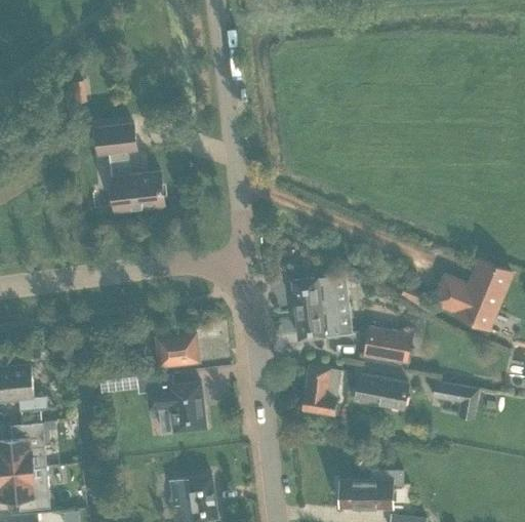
[(114,212),(164,206),(160,172),(130,176),(127,152),(136,151),(133,125),(95,129),(98,155),(110,154),(113,178),(111,178),(114,212)]
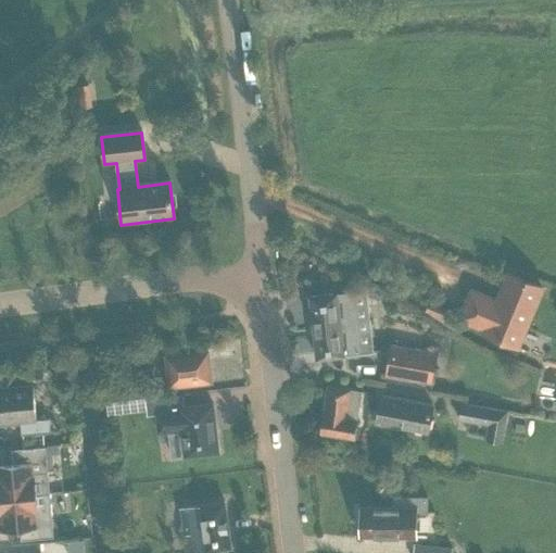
[(496,304),(470,293),(458,323),(517,349),(528,323),(541,291),(508,277),(496,304)]
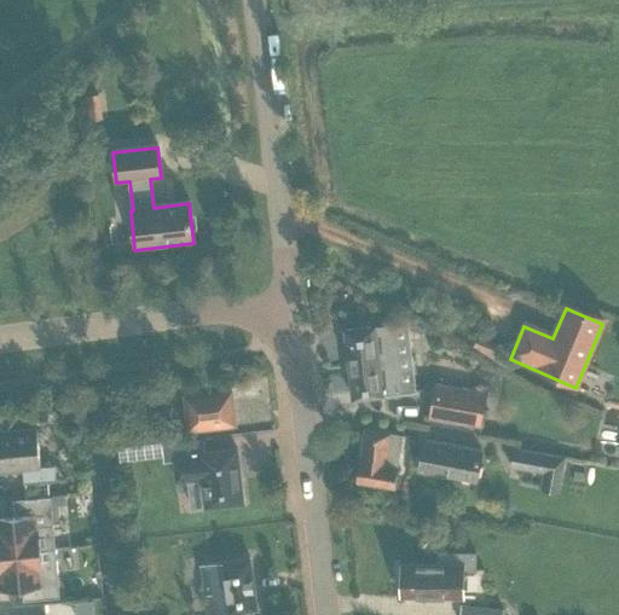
[(352,401),(383,398),(382,396),(400,394),(393,328),(375,330),(375,329),(343,332),(352,401)]
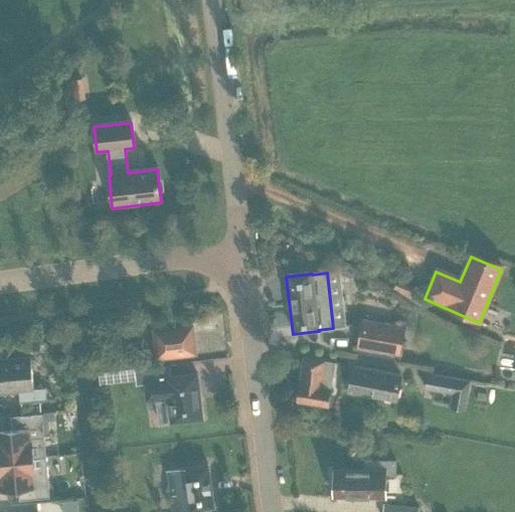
[(418,292),(396,283),(393,291),(413,304),(418,292)]
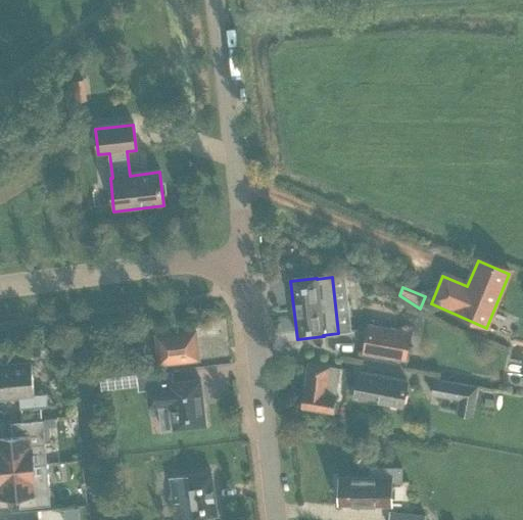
[(362,355),(407,363),(412,334),(367,326),(362,355)]
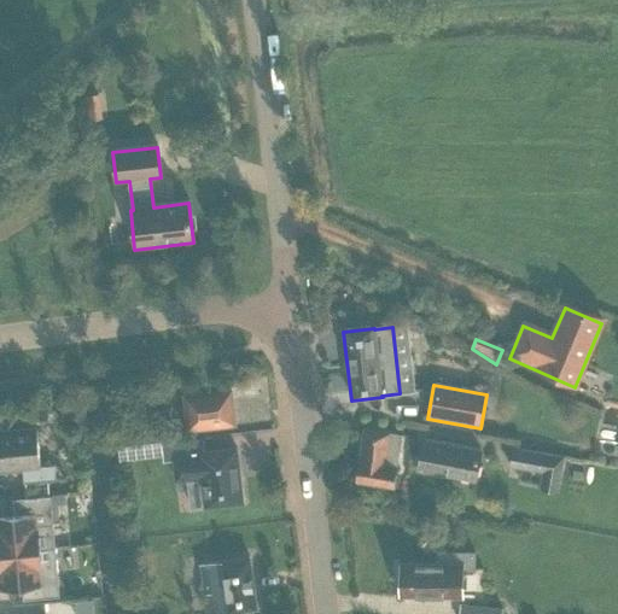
[(186,398),(188,430),(233,425),(229,393),(186,398)]
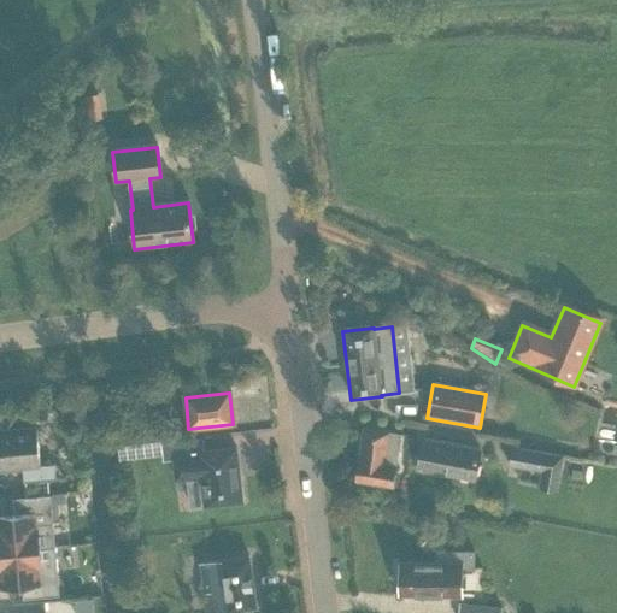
[(39,467),(36,430),(3,434),(0,418),(0,471),(22,470),(23,484),(56,482),(54,466),(39,467)]
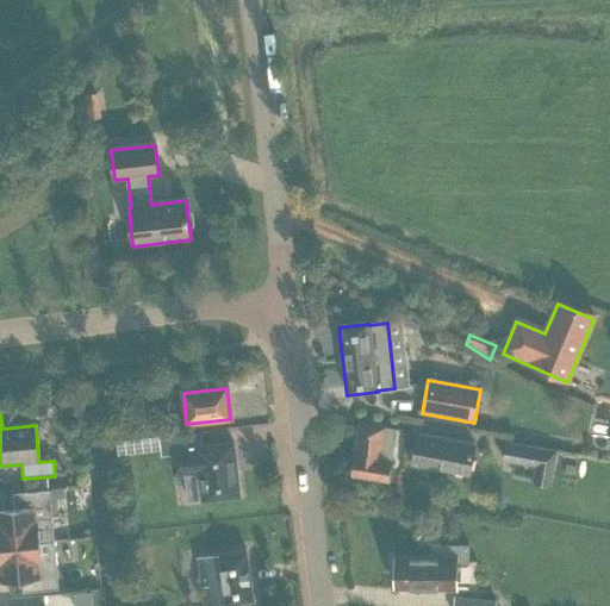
[(391,463),(396,431),(384,430),(385,429),(359,425),(354,456),(350,476),(388,483),(391,463)]
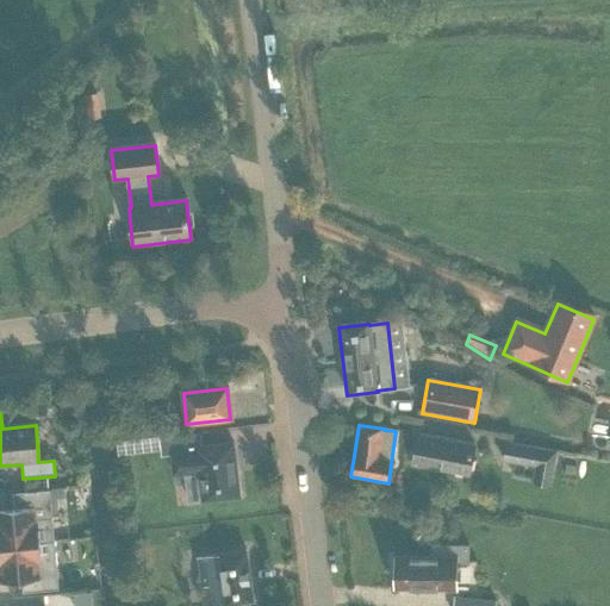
[(200,436),(160,441),(162,456),(170,455),(173,473),(184,472),(188,504),(203,503),(240,498),(232,445),(201,449),(200,436)]
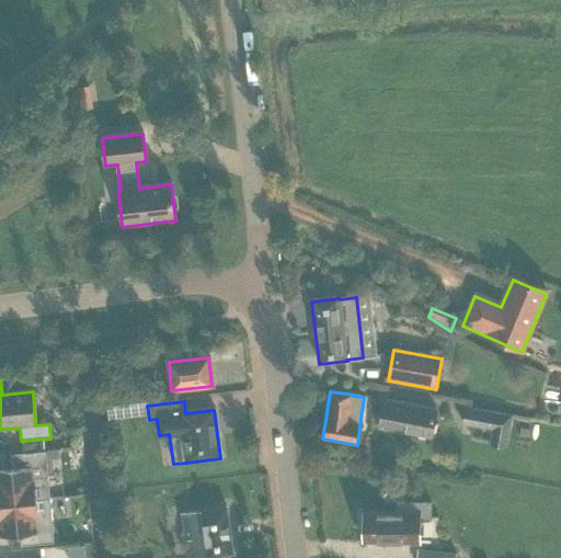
[(379,429),(431,439),(436,410),(385,401),(379,429)]
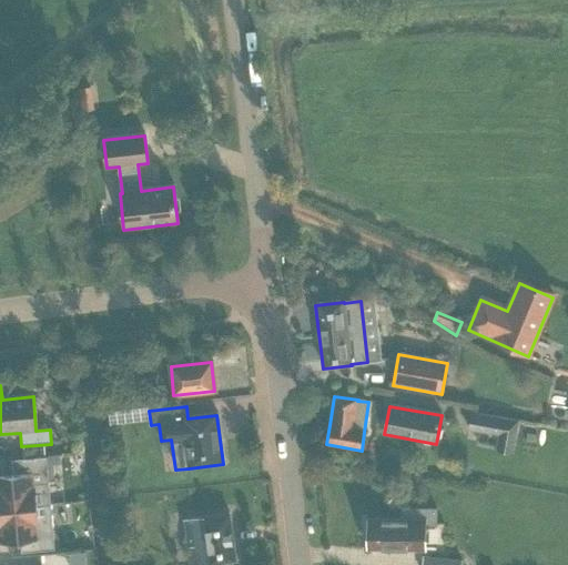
[(129,410),(109,411),(111,423),(131,422),(129,410)]
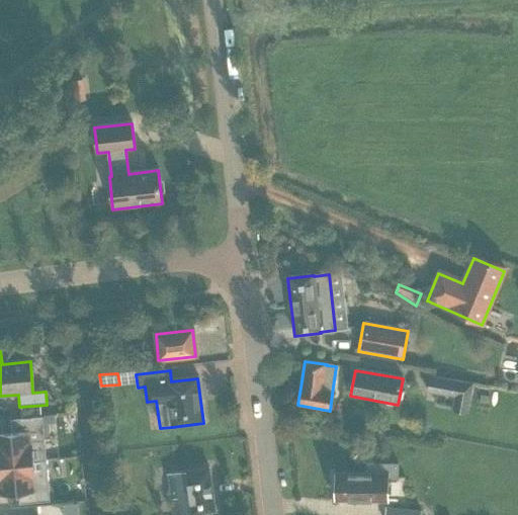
[(471,384),(429,377),(426,393),(453,398),(450,411),(466,414),(471,384)]
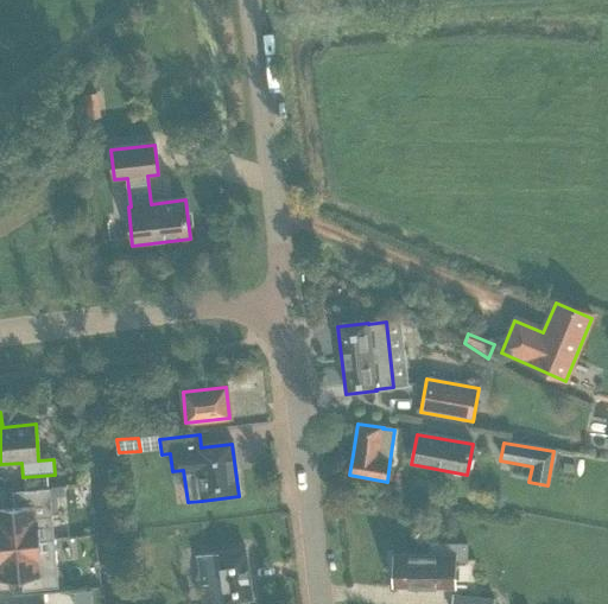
[(13,508),(0,509),(0,546),(39,542),(50,541),(54,541),(49,490),(44,490),(12,493),(13,508)]
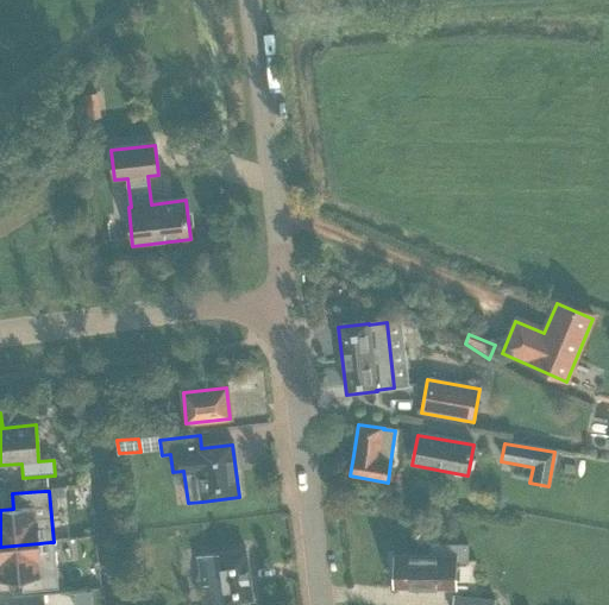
[(39,543),(0,547),(0,583),(22,581),(23,593),(54,591),(50,542),(39,543)]
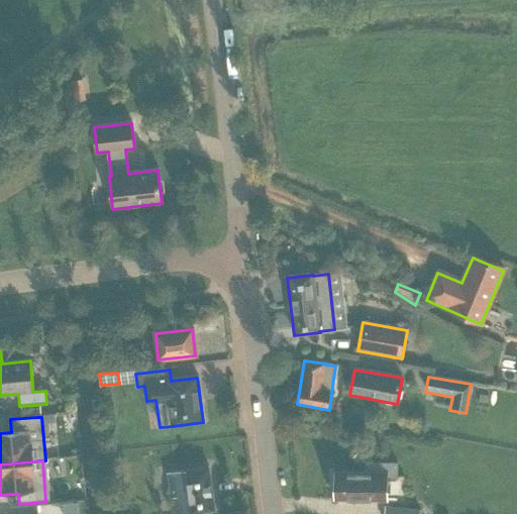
[(387,479),(397,479),(397,465),(365,464),(365,474),(335,474),(334,500),(386,500),(387,479)]
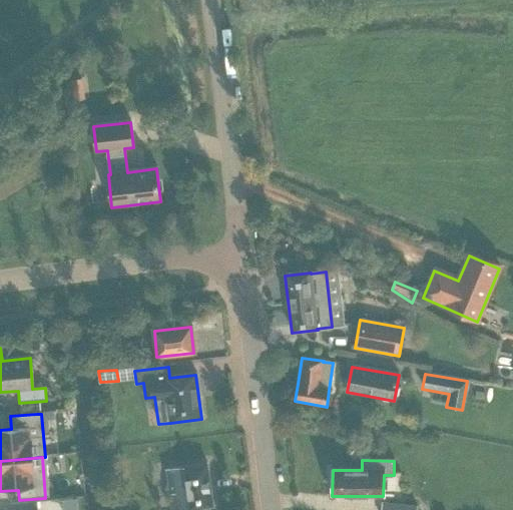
[(196,509),(212,507),(206,464),(182,468),(183,468),(166,471),(169,495),(174,495),(176,509),(196,509)]
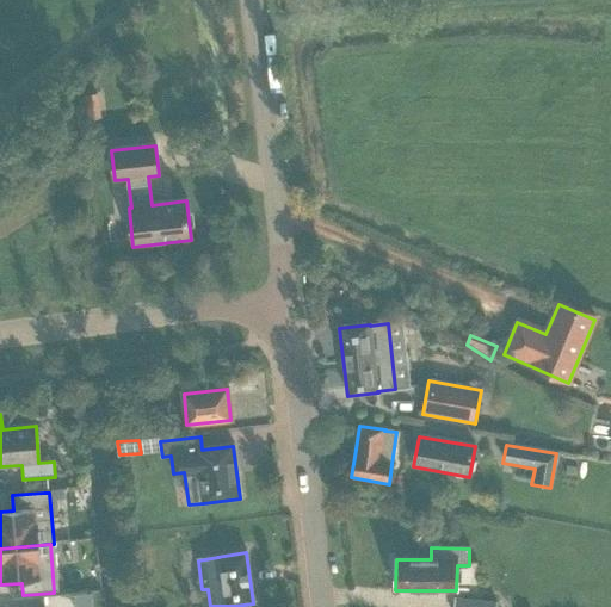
[(94,606),(93,594),(69,595),(71,606),(94,606)]
